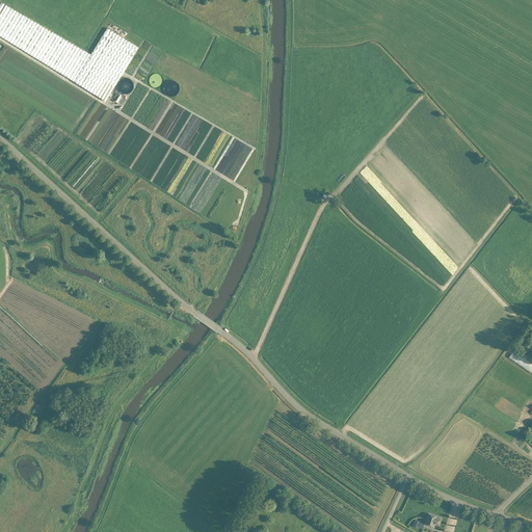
[(0,35),(106,101),(138,47),(107,28),(90,54),(1,3),(0,4),(0,35)]
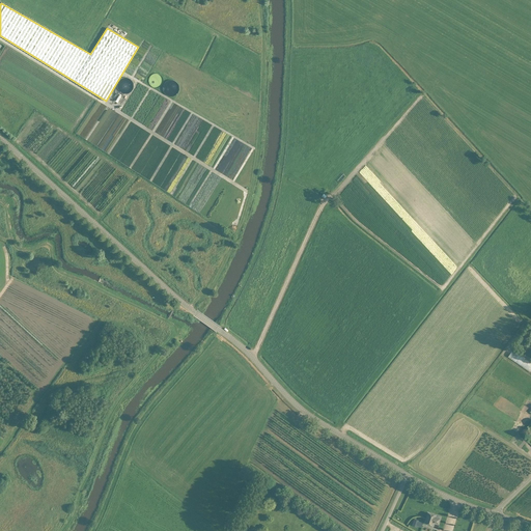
[(117,85),(117,86),(117,87),(117,88),(117,89),(118,89),(118,90),(119,90),(119,91),(120,91),(121,92),(122,93),(123,93),(126,93),(128,93),(130,92),(131,91),(132,90),(133,89),(133,88),(133,87),(134,86),(134,85),(133,83),(133,81),(132,81),(132,80),(131,79),(130,79),(130,78),(129,78),(128,78),(126,77),(123,78),(122,78),(121,78),(120,79),(119,80),(118,81),(117,82),(117,83),(117,84),(117,85)]
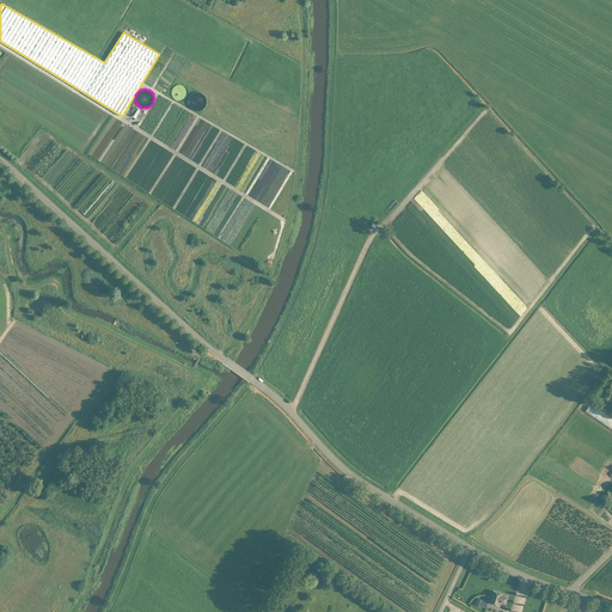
[(611,426),(611,415),(593,404),(588,412),(611,426)]
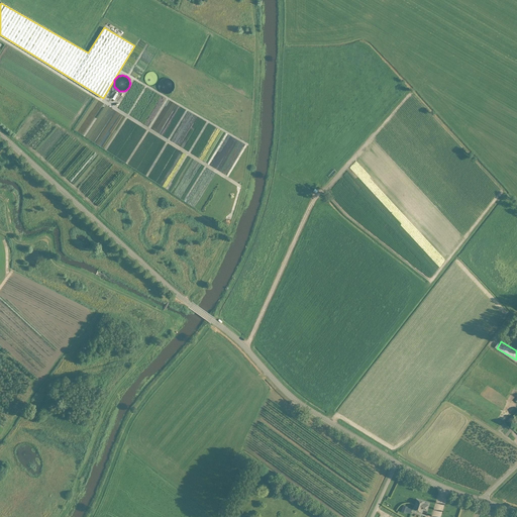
[(414,509),(418,510),(421,511),(422,509),(427,510),(427,509),(429,505),(424,503),(424,502),(417,499),(414,509)]
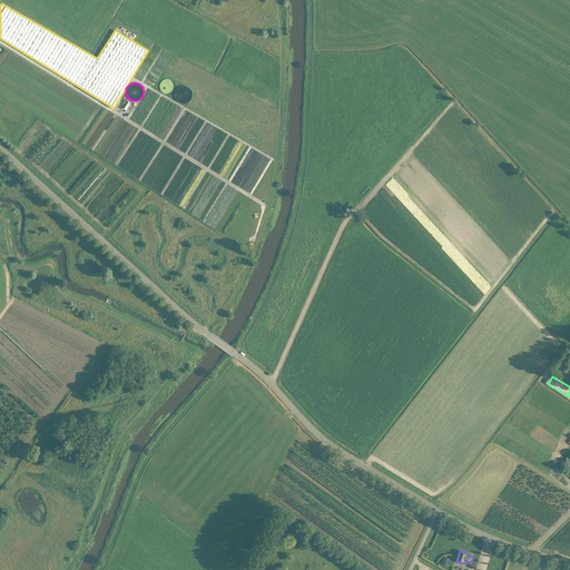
[(448,566),(448,564),(453,566),(454,561),(450,560),(450,559),(445,557),(442,563),(448,566)]
